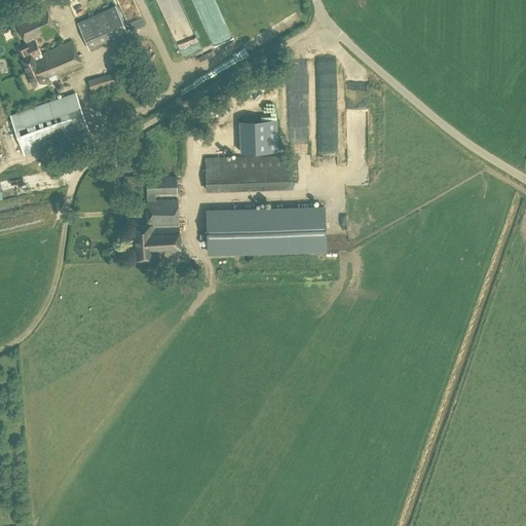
[(90,50),(127,34),(115,5),(77,23),(90,50)]
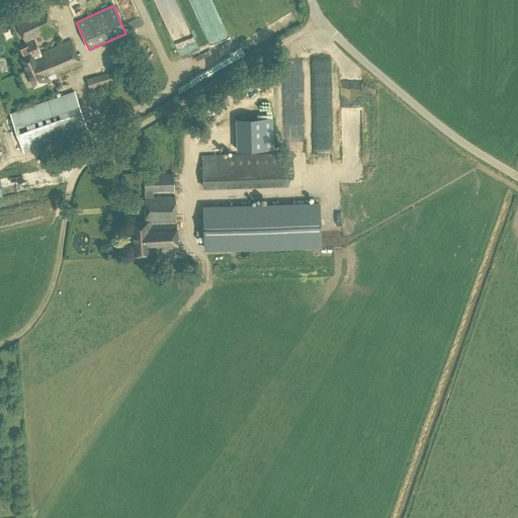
[(40,53),(34,38),(55,29),(46,7),(15,20),(25,41),(30,55),(21,59),(34,87),(50,80),(82,66),(71,39),(40,53)]
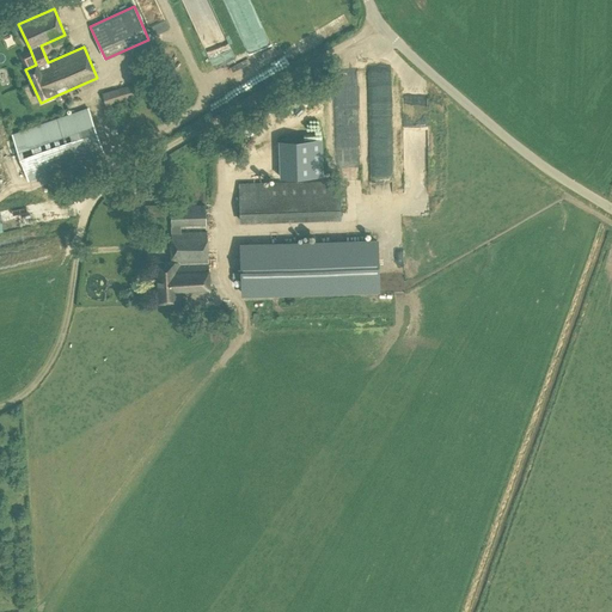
[(154,29),(169,22),(164,11),(150,18),(154,29)]
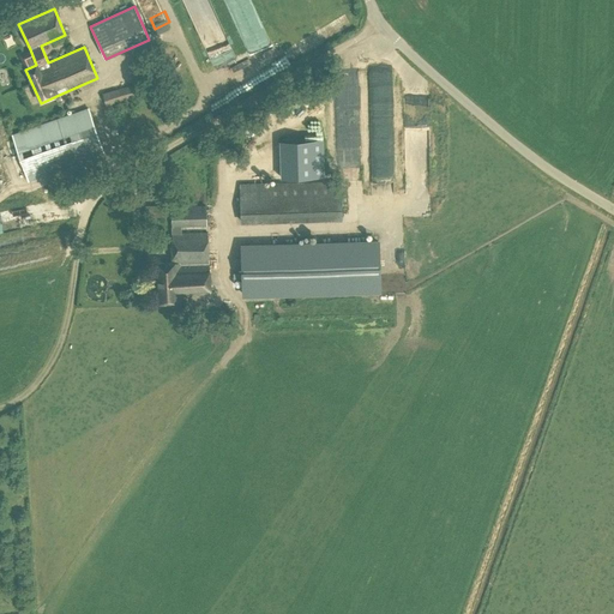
[(108,110),(151,97),(146,80),(102,94),(108,110)]
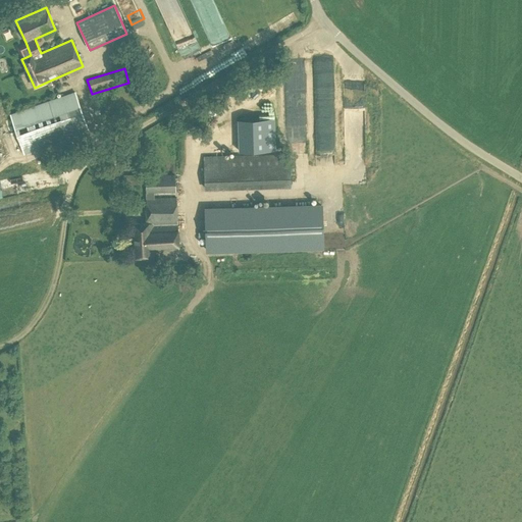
[(65,90),(72,87),(69,79),(62,82),(65,90)]
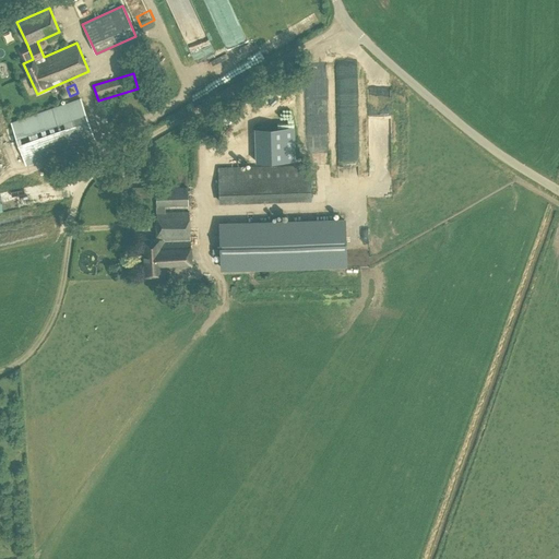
[(26,165),(95,141),(80,98),(11,121),(26,165)]
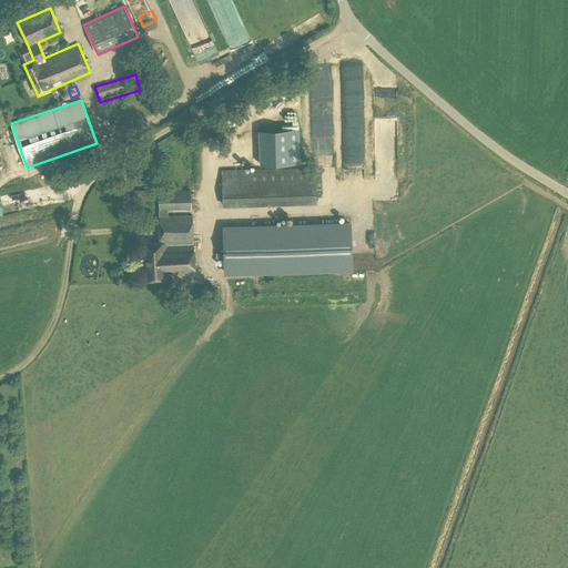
[(324,123),(312,127),(320,153),(332,150),(324,123)]
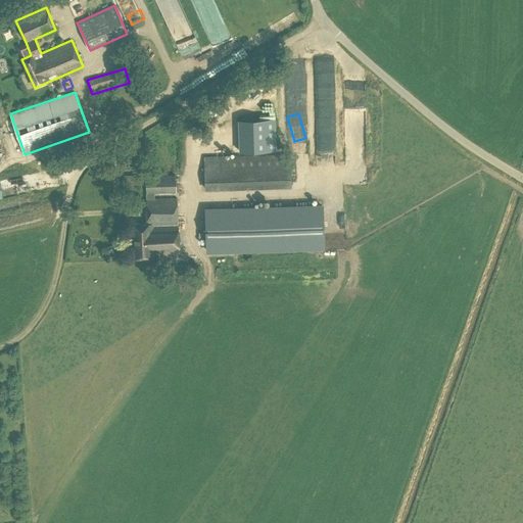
[(204,190),(290,188),(290,154),(203,156),(204,190)]
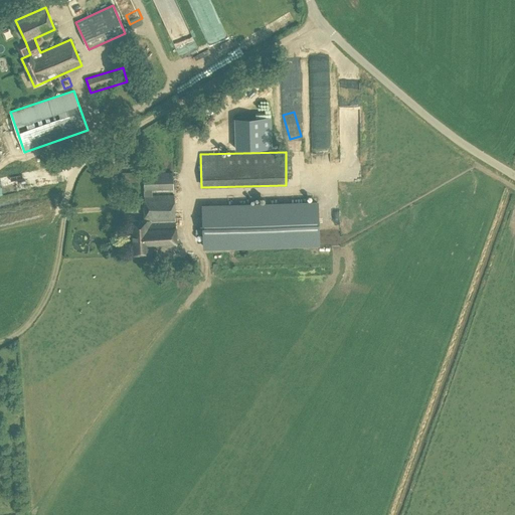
[(123,184),(141,184),(140,172),(123,172),(123,184)]
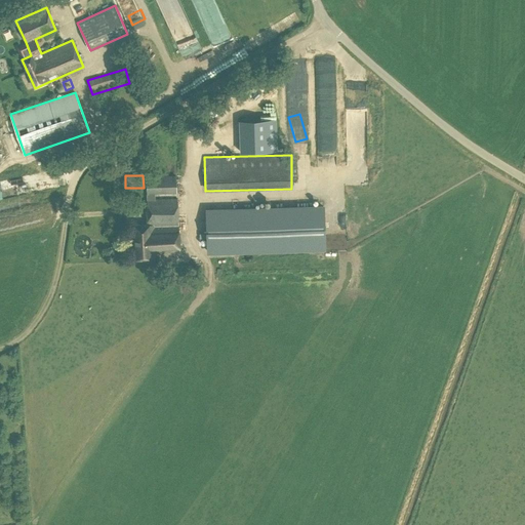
[(155,199),(155,194),(176,193),(176,176),(147,177),(147,194),(148,225),(133,225),(135,259),(154,258),(154,255),(179,253),(177,199),(155,199)]
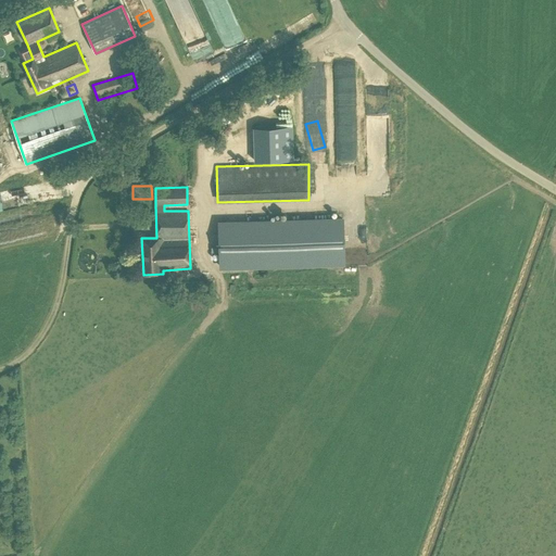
[(344,227),(244,229),(245,268),(345,265),(344,227)]
